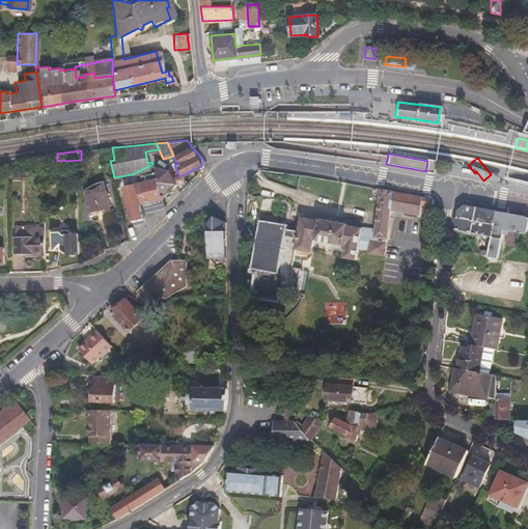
[(139,204),(142,203),(143,206),(163,201),(162,197),(174,184),(170,175),(163,169),(153,164),(132,174),(139,204)]
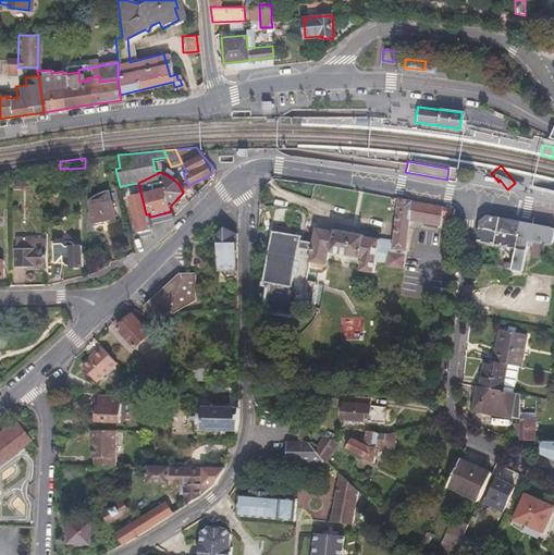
[(138,183),(120,186),(122,195),(127,194),(137,231),(149,229),(146,214),(138,183)]
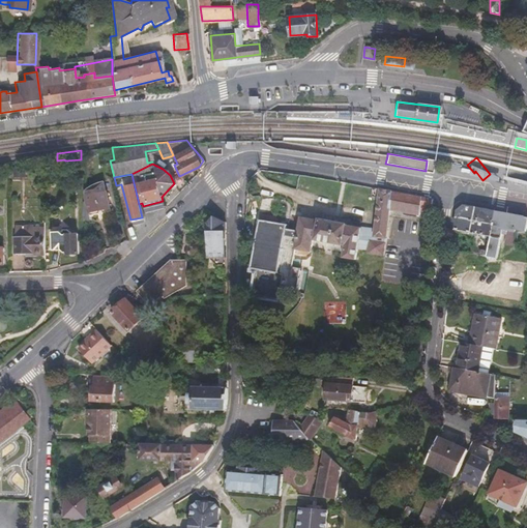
[(418,212),(429,214),(431,200),(397,193),(378,189),(371,229),(344,224),(344,223),(316,217),(316,220),(297,215),(295,230),(284,228),(284,224),(258,220),(249,268),(256,269),(254,284),(252,295),(276,300),(281,274),(275,273),(281,245),(292,247),(309,251),(309,247),(311,239),(343,244),(342,253),(342,256),(352,258),(355,246),(364,248),(363,252),(378,255),(386,209),(417,215),(418,212)]
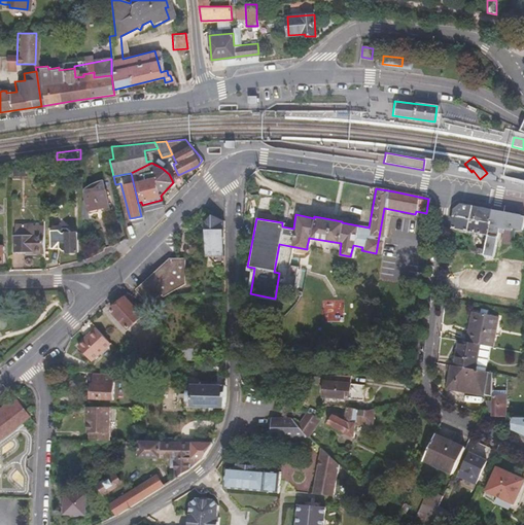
[(80,200),(81,219),(86,218),(85,211),(106,207),(103,189),(82,195),(83,200),(80,200)]
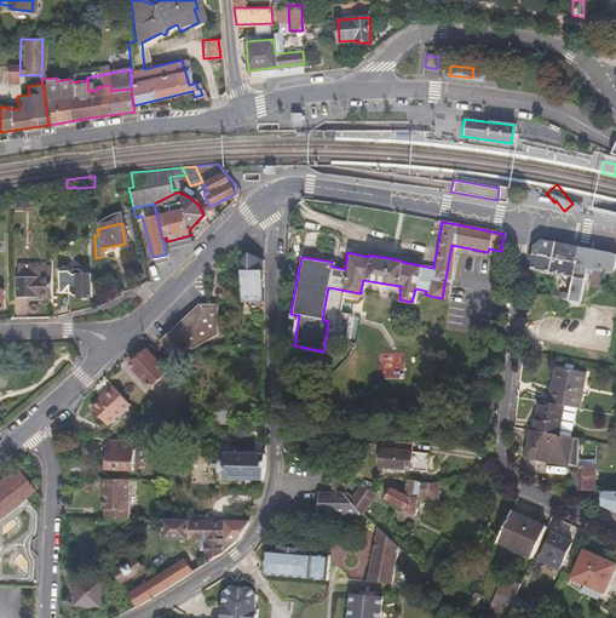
[(531,247),(527,293),(565,301),(566,295),(556,292),(558,275),(570,278),(576,247),(540,240),(531,247)]
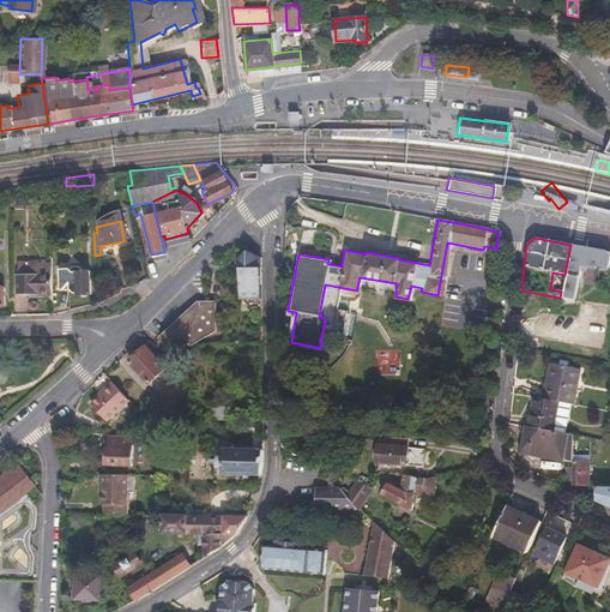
[(561,292),(560,298),(572,300),(578,271),(584,273),(585,264),(608,268),(609,252),(586,249),(571,245),(565,275),(561,292)]
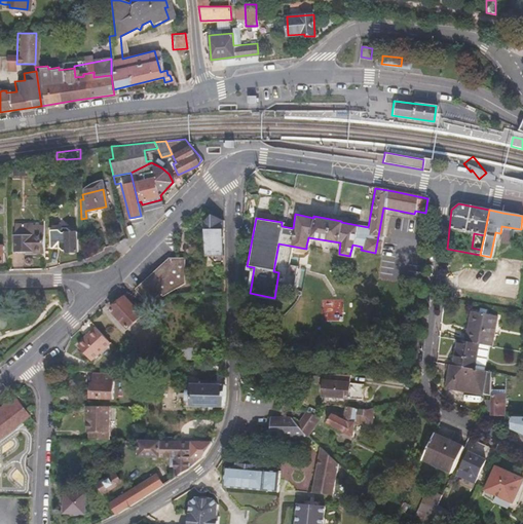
[(41,252),(41,226),(29,226),(22,226),(21,223),(12,223),(11,252),(41,252)]
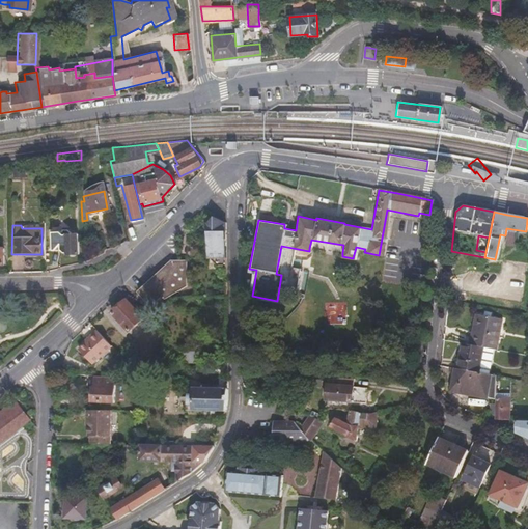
[(56,231),(46,231),(47,250),(58,250),(62,252),(76,252),(75,232),(65,227),(56,228),(56,231)]
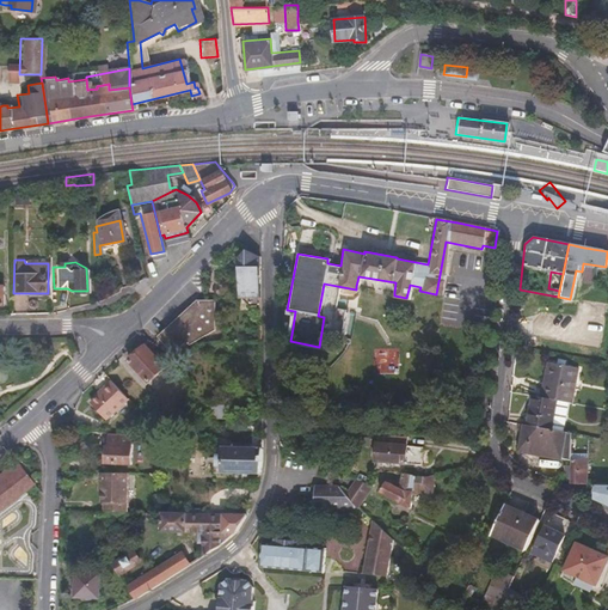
[(258,298),(257,284),(237,284),(237,267),(235,267),(235,299),(258,298)]
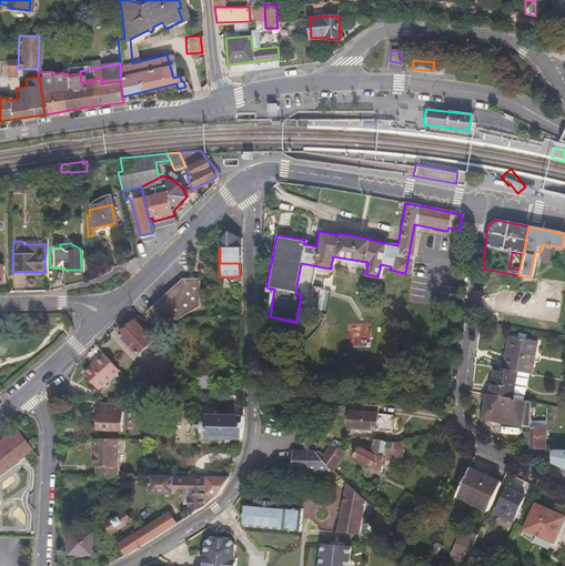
[(331,265),(366,271),(367,262),(333,256),(331,265)]
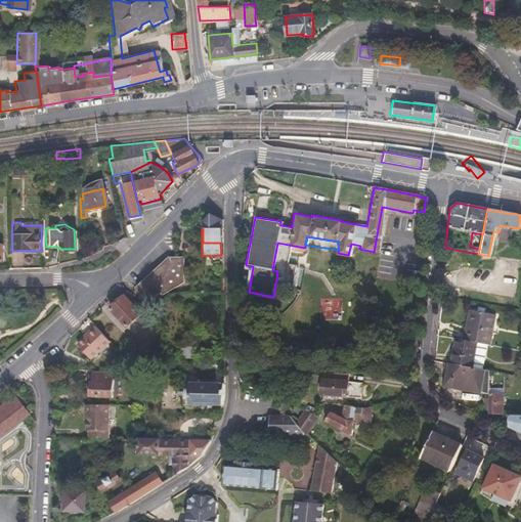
[(161,262),(134,287),(146,300),(157,290),(153,286),(158,281),(180,281),(180,258),(173,257),(165,265),(161,262)]
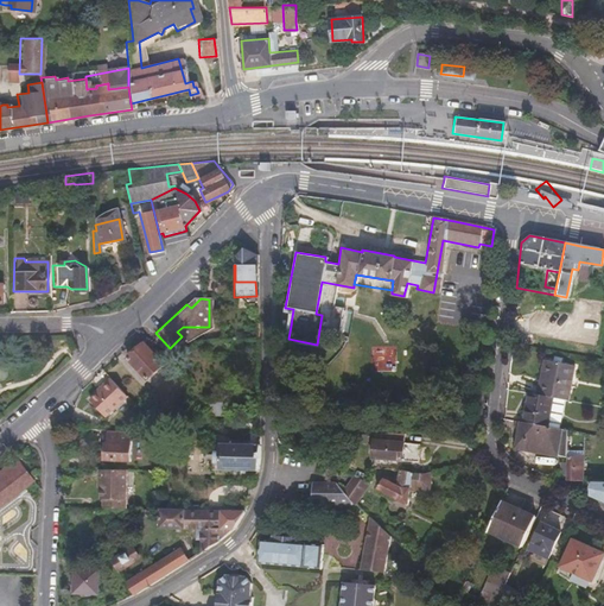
[(141,342),(125,358),(145,379),(154,371),(159,376),(166,368),(141,342)]
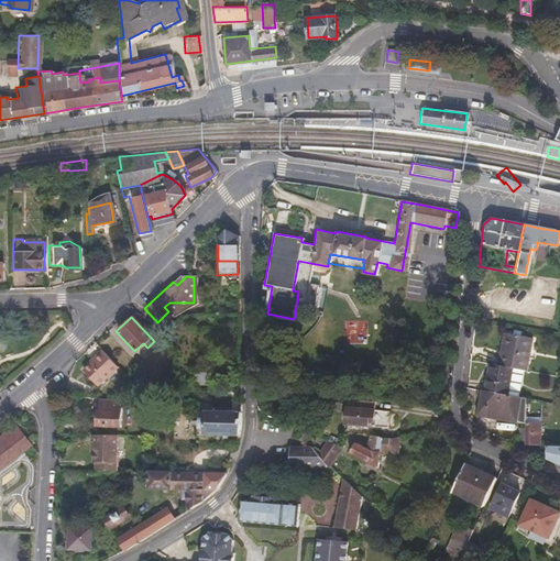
[(342,319),(342,340),(364,340),(364,319),(342,319)]
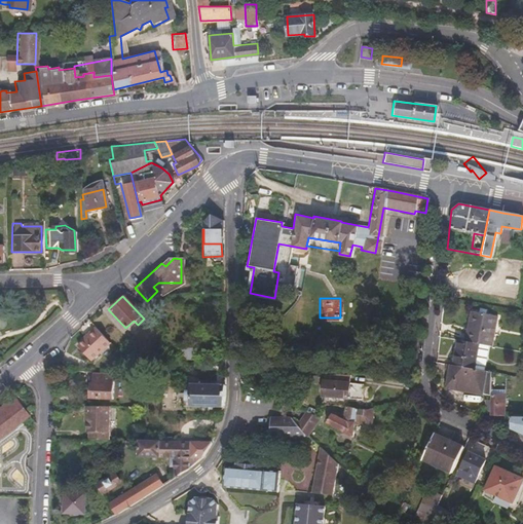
[(465,332),(464,340),(478,342),(491,345),(496,315),(473,311),(469,333),(465,332)]
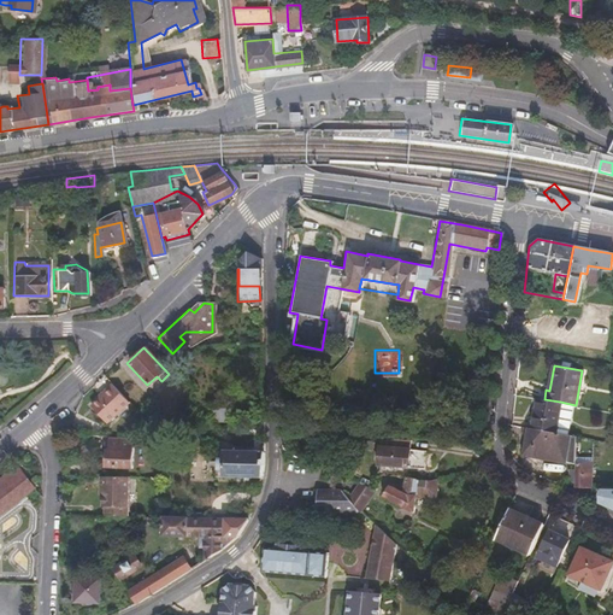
[(128,402),(110,382),(100,391),(102,393),(99,397),(90,405),(106,422),(128,402)]
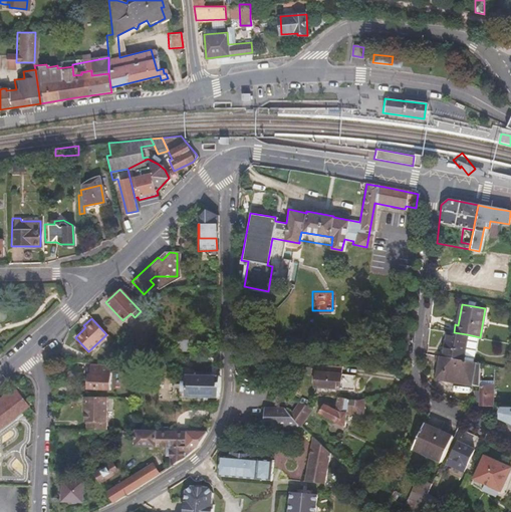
[(454,332),(447,331),(442,356),(462,359),(467,334),(454,332)]
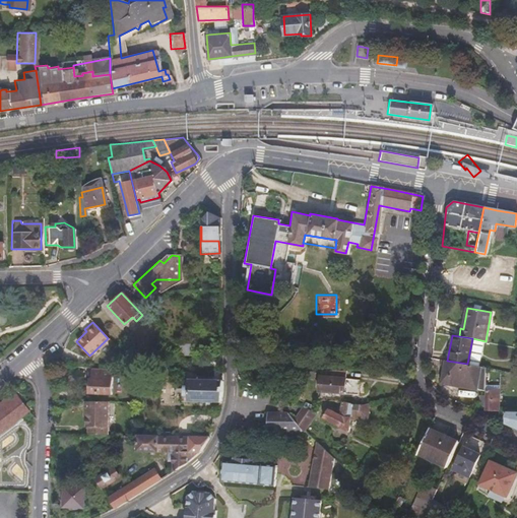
[(179,355),(188,354),(188,344),(179,344),(179,355)]
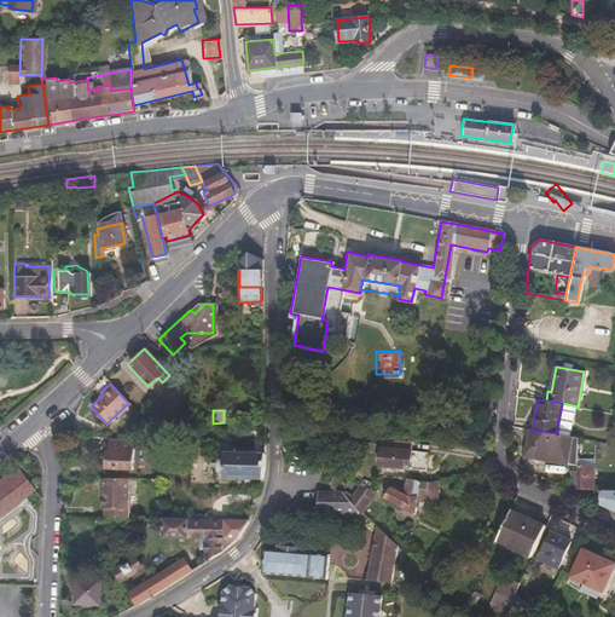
[(532,430),(522,427),(522,434),(528,436),(524,456),(547,460),(547,455),(566,457),(564,463),(574,465),(576,438),(556,433),(532,430)]
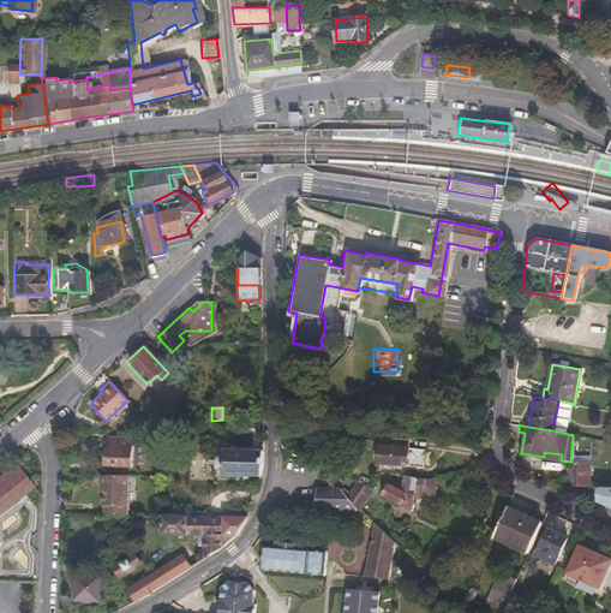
[(108,434),(108,445),(108,448),(105,448),(103,465),(131,466),(132,436),(108,434)]
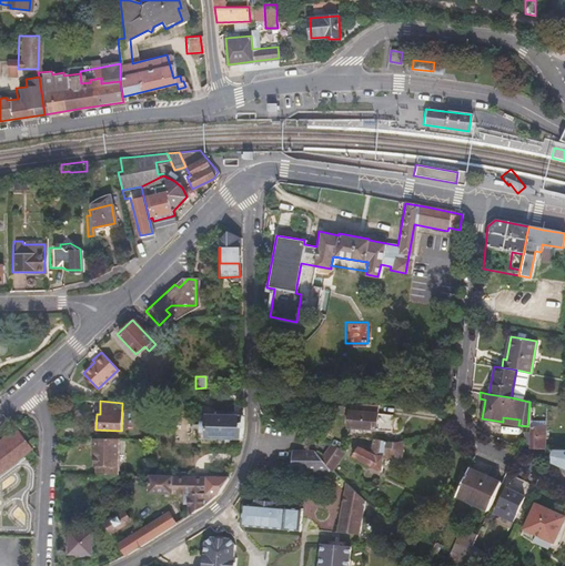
[(381,413),(381,407),(380,407),(353,405),(352,412),(349,412),(347,427),(393,430),(394,413),(381,413)]
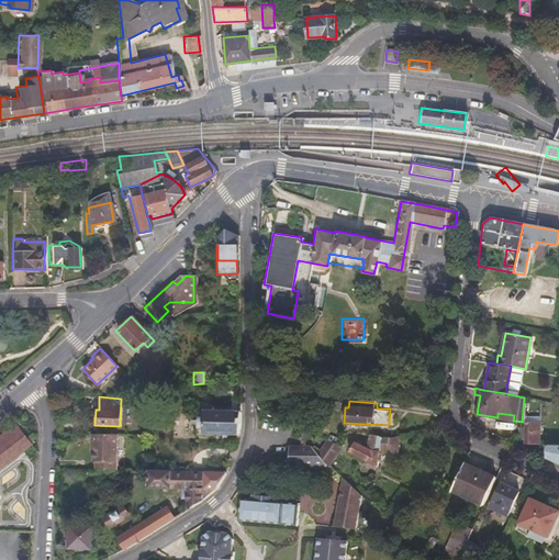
[(238,421),(238,411),(201,410),(201,434),(236,434),(238,421)]
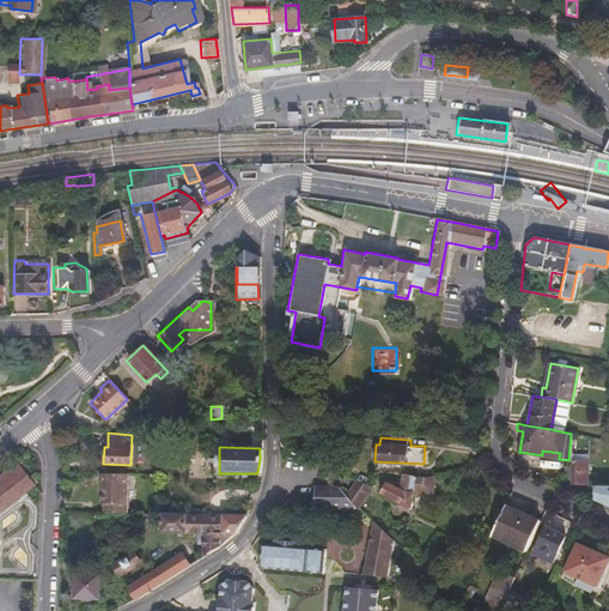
[(568,460),(567,484),(578,485),(578,482),(584,482),(585,461),(568,460)]
